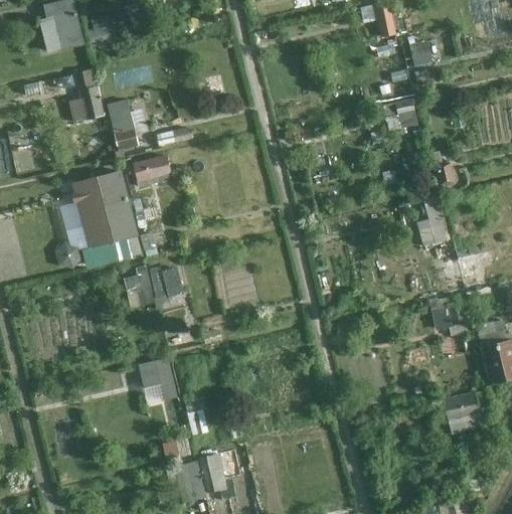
[(38,18),(46,54),(84,45),(73,0),(58,0),(42,4),(45,17),(38,18)]
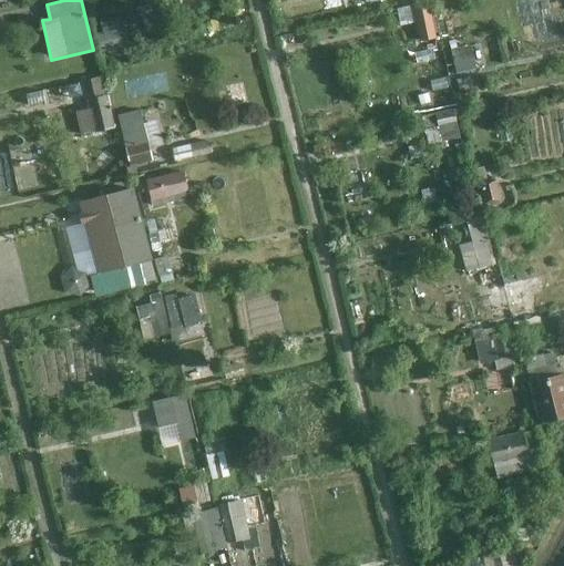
[(414,21),(420,42),(437,38),(429,1),(398,8),(401,24),(414,21)]
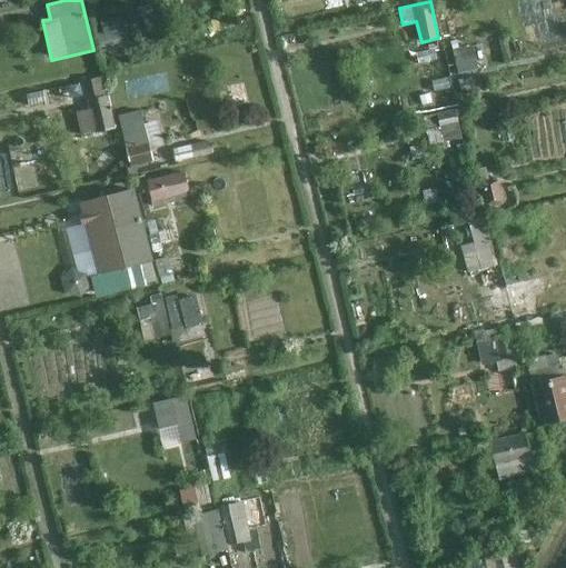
[(122,15),(98,18),(101,49),(126,47),(122,15)]
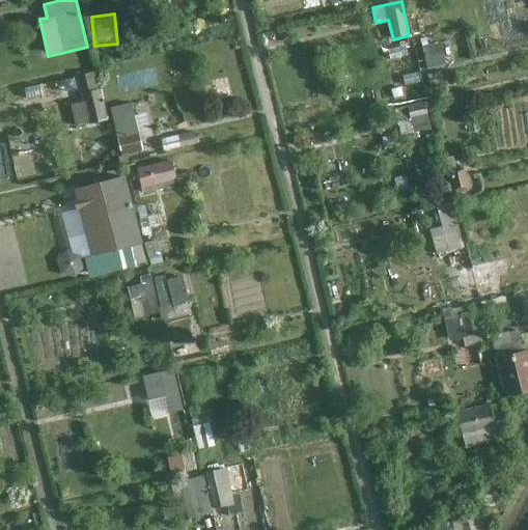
[(78,76),(84,100),(70,104),(76,128),(109,119),(98,71),(78,76)]
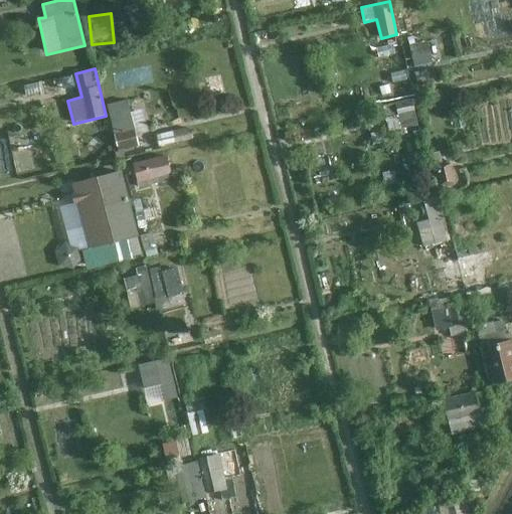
[(145,109),(130,110),(129,101),(110,102),(113,147),(137,145),(136,133),(146,133),(145,109)]
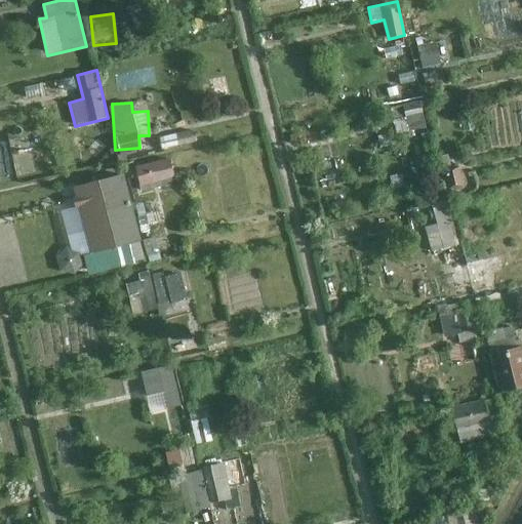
[(175,183),(173,160),(136,162),(138,185),(175,183)]
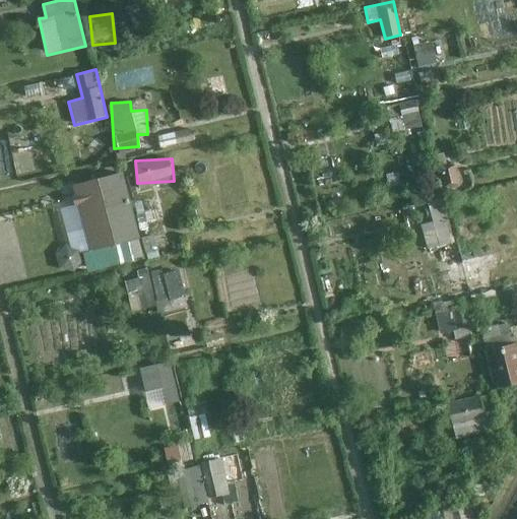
[(73,189),(89,253),(138,241),(122,177),(73,189)]
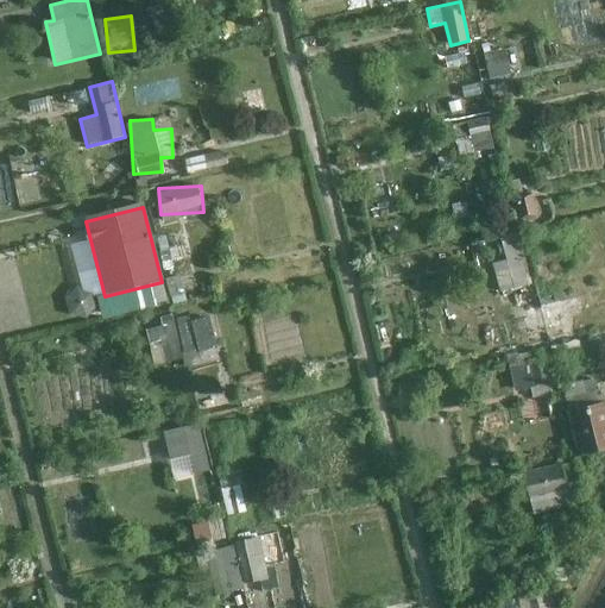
[(506,259),(495,262),(499,292),(529,287),(521,240),(503,243),(506,259)]
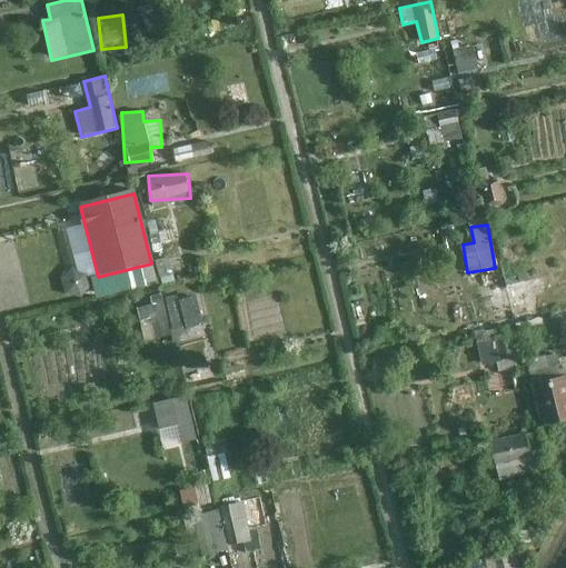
[(169,258),(155,259),(156,276),(170,275),(169,258)]
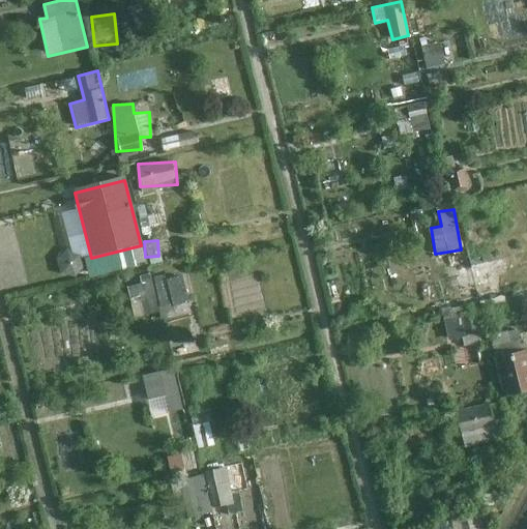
[(462,293),(475,290),(479,302),(504,295),(500,278),(511,275),(505,256),(455,270),(462,293)]
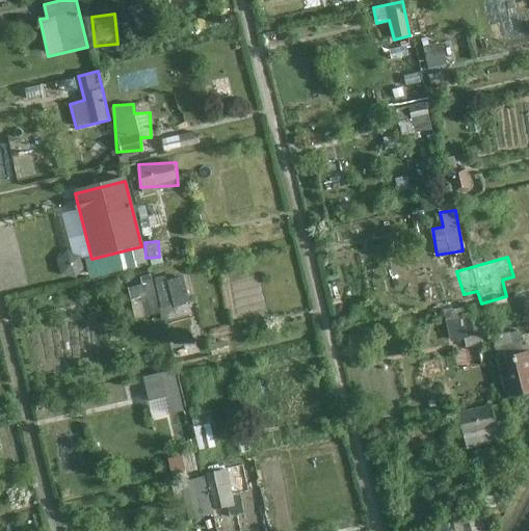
[(128,286),(137,318),(191,301),(182,270),(128,286)]
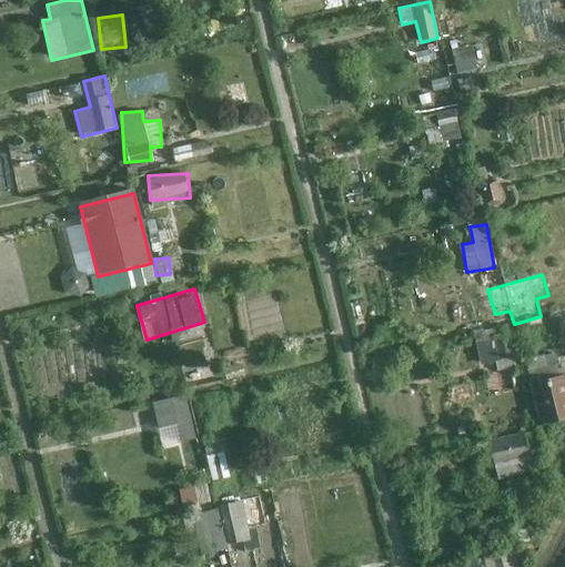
[(480,362),(497,363),(497,367),(513,367),(513,334),(481,333),(480,362)]
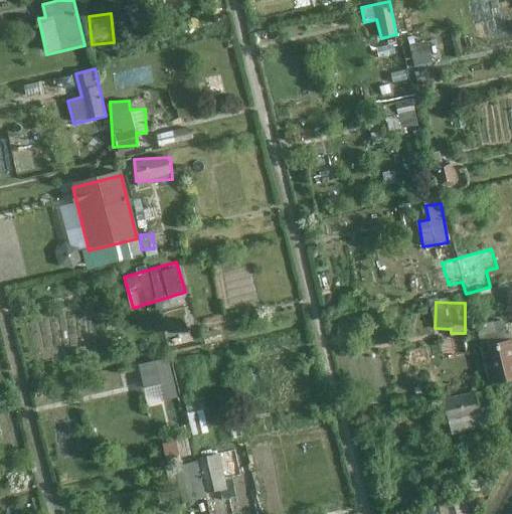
[(511,340),(482,345),(488,384),(511,380),(511,340)]
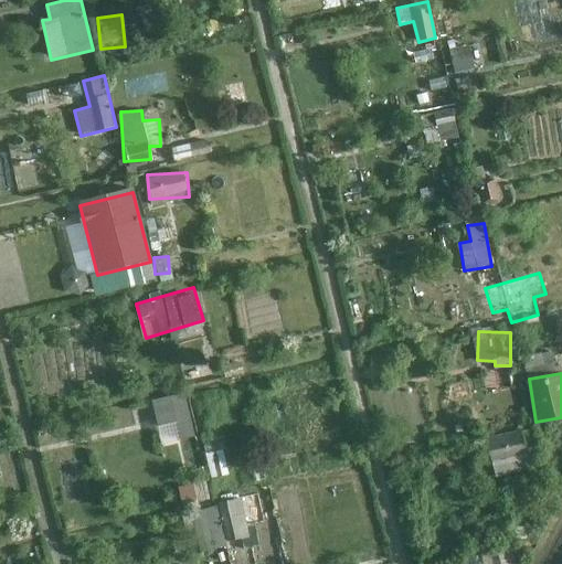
[(162,445),(195,437),(186,392),(151,400),(162,445)]
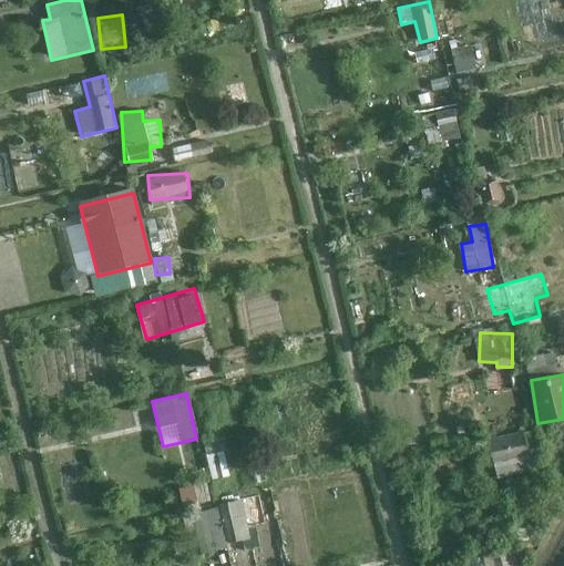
[(490,436),(495,477),(531,472),(525,432),(490,436)]
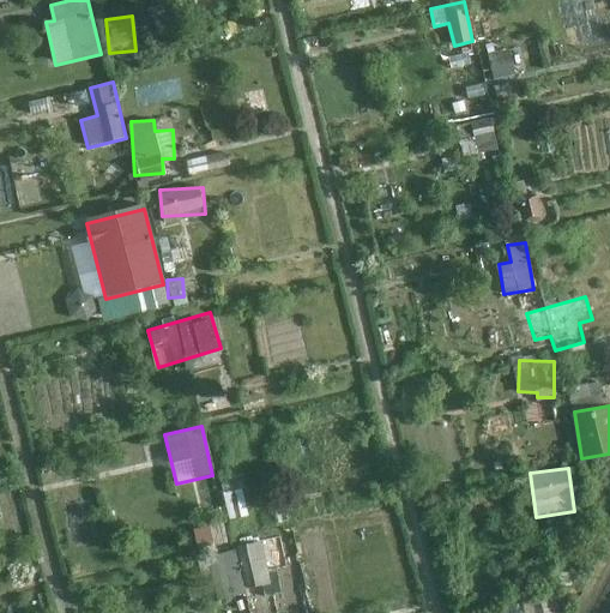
[(247,516),(242,473),(222,475),(227,518),(247,516)]
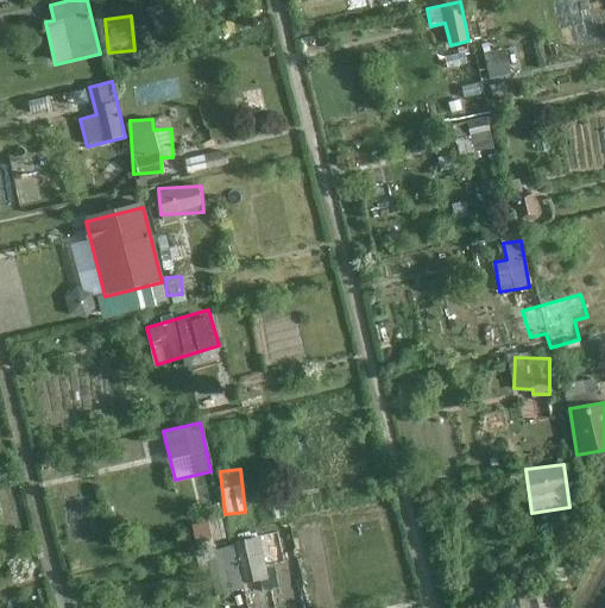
[(244,587),(272,578),(260,536),(232,544),(244,587)]
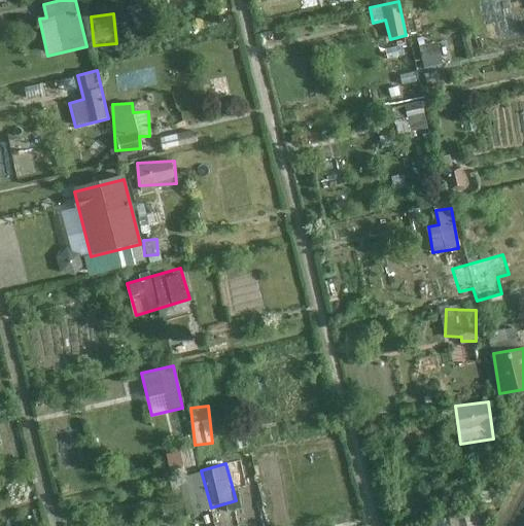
[(176,478),(187,516),(210,510),(199,471),(176,478)]
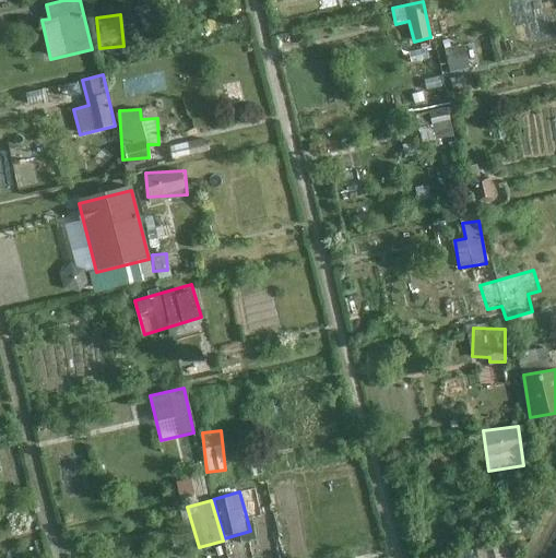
[(510,557),(508,543),(460,551),(461,557),(510,557)]
